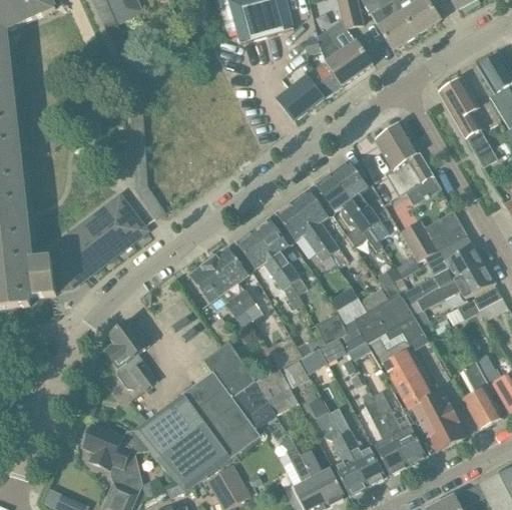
[(0,308),(29,305),(28,298),(55,295),(55,290),(72,288),(85,278),(67,252),(66,253),(58,260),(31,263),(6,31),(54,9),(50,0),(0,0),(0,308)]
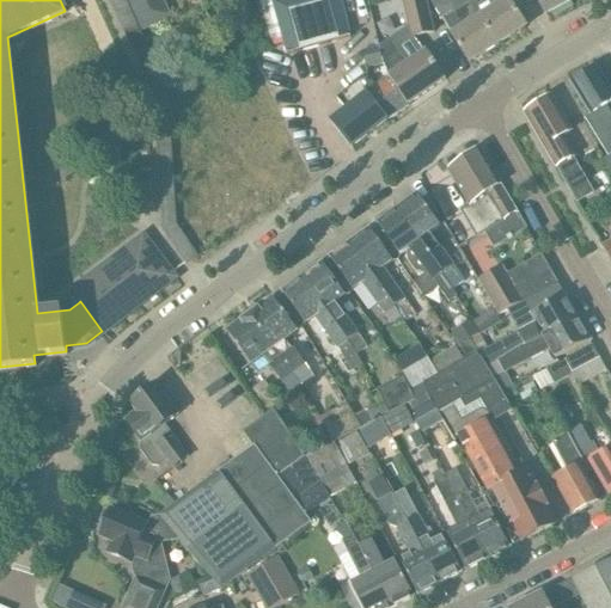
[(126,0),(127,2),(129,10),(133,16),(135,23),(138,28),(172,18),(163,0),(126,0)]
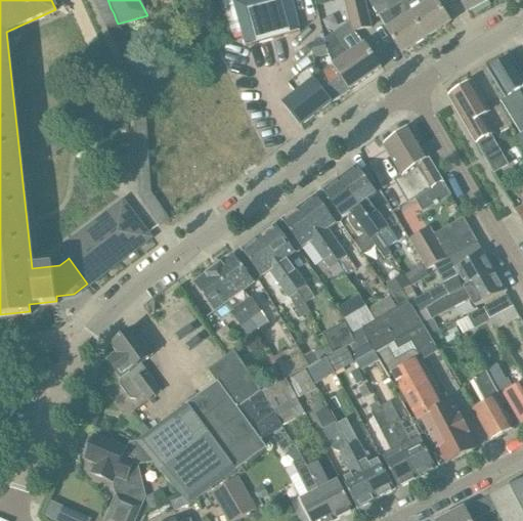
[(300,29),(291,0),(232,0),(246,44),(300,29)]
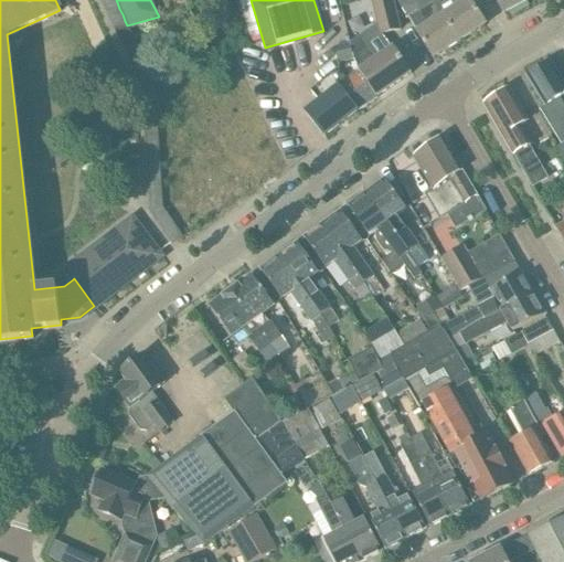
[(395,3),(393,0),(371,0),(379,33),(401,28),(395,3)]
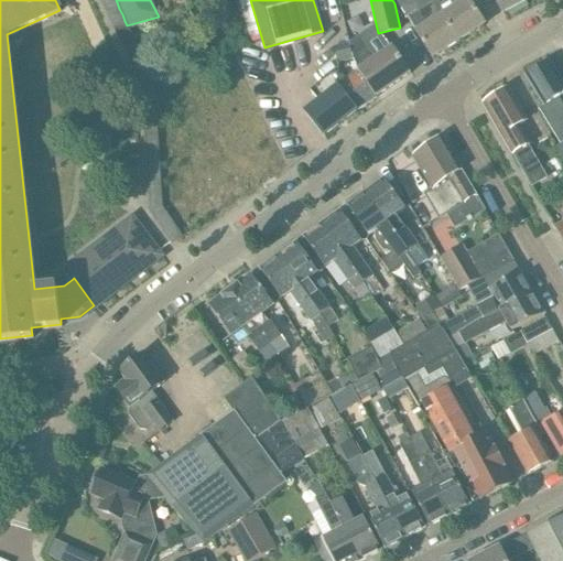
[(432,54),(456,39),(432,0),(397,0),(397,1),(407,15),(432,54)]
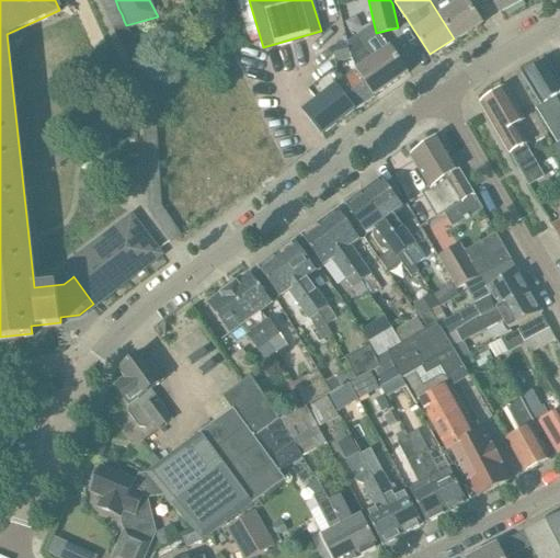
[(430,0),(454,38),(481,21),(467,0),(430,0)]
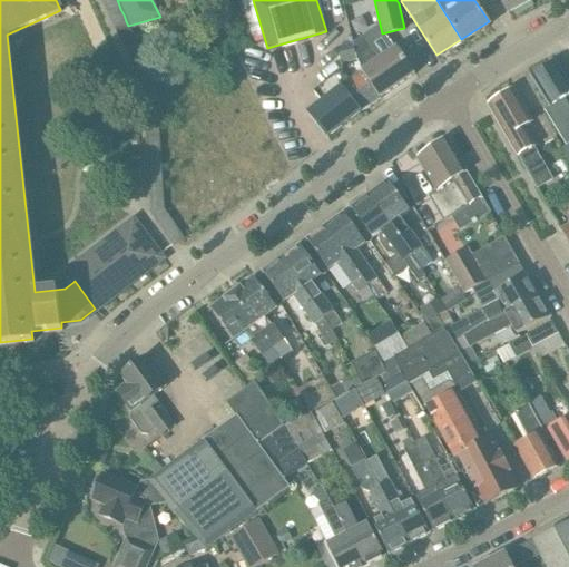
[(502,0),(508,11),(528,0),(502,0)]
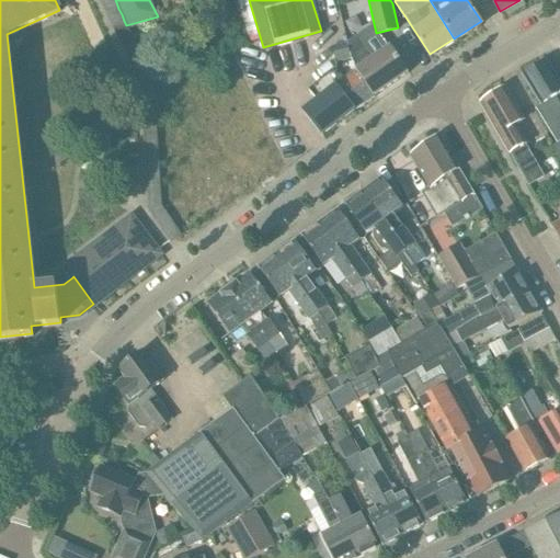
[(116,2),(104,8),(106,14),(118,9),(116,2)]
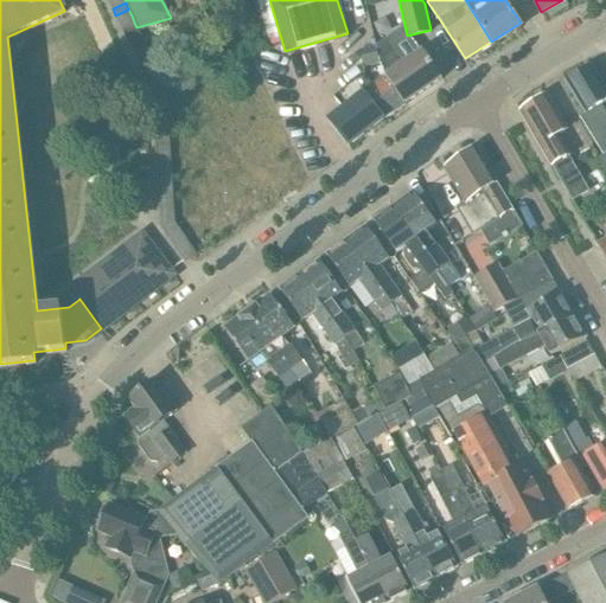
[(128,10),(115,15),(119,21),(132,15),(128,10)]
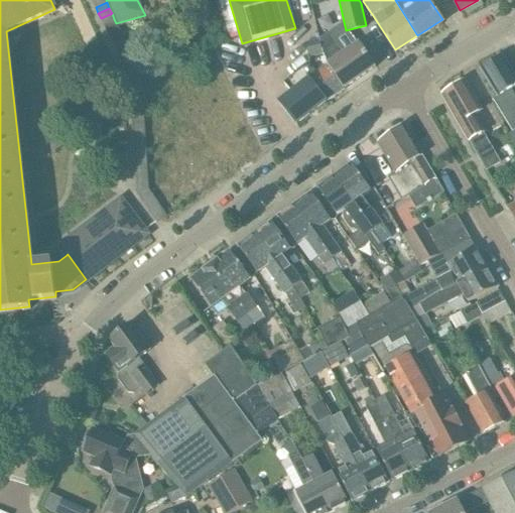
[(211,10),(208,16),(210,23),(222,21),(219,8),(211,10)]
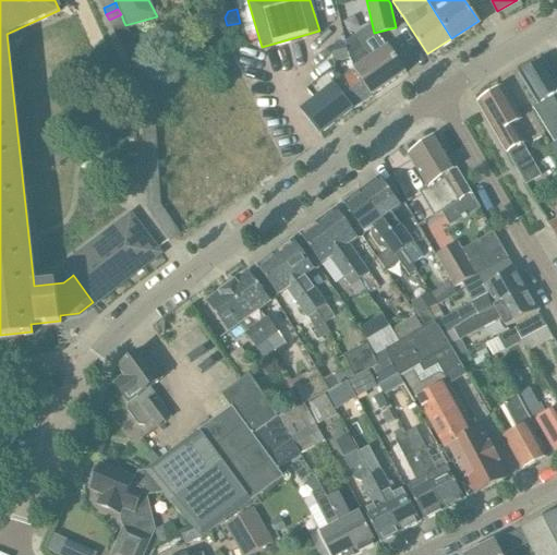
[(121,14),(109,20),(111,26),(123,21),(121,14)]
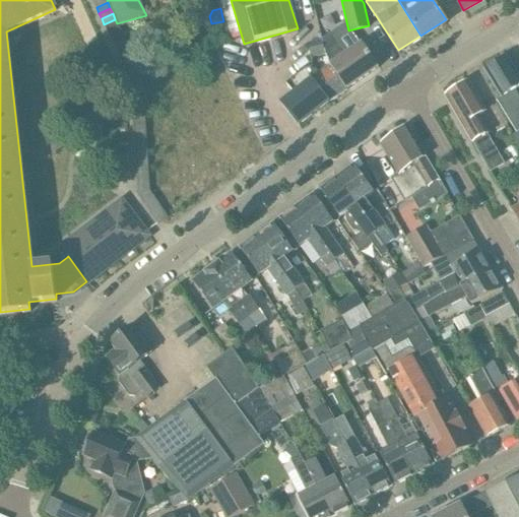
[(115,19),(104,24),(106,29),(117,24),(117,23),(115,19)]
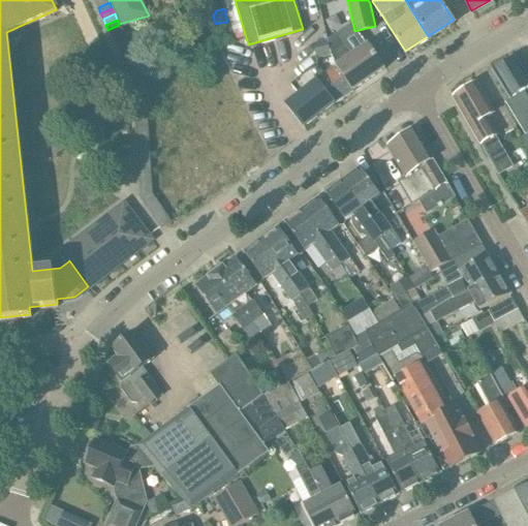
[(119,25),(107,30),(111,36),(122,31),(119,25)]
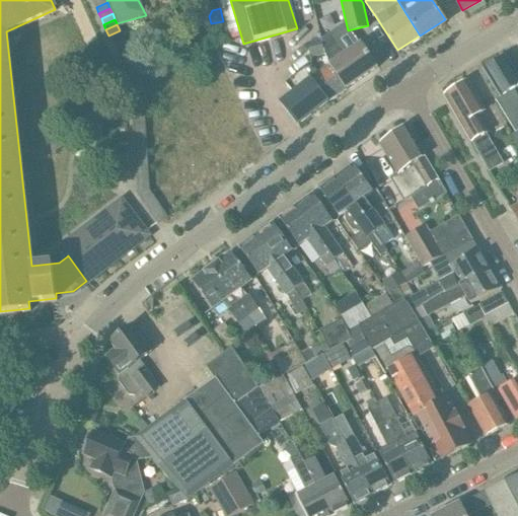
[(120,30),(108,35),(111,41),(122,37),(120,30)]
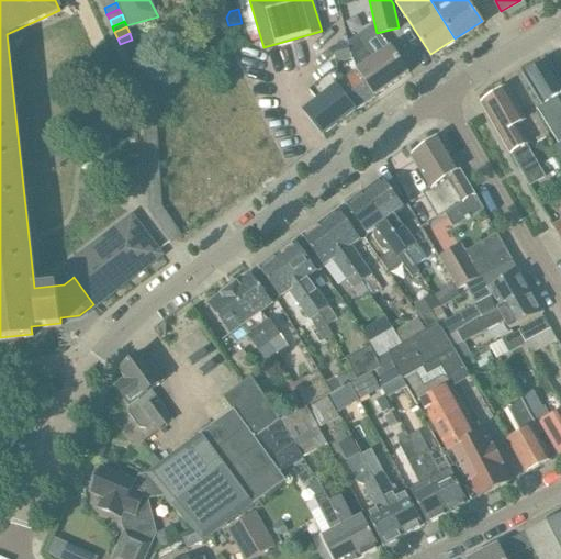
[(357,68),(374,93),(408,70),(391,45),(374,56),(358,34),(349,40),(357,68)]
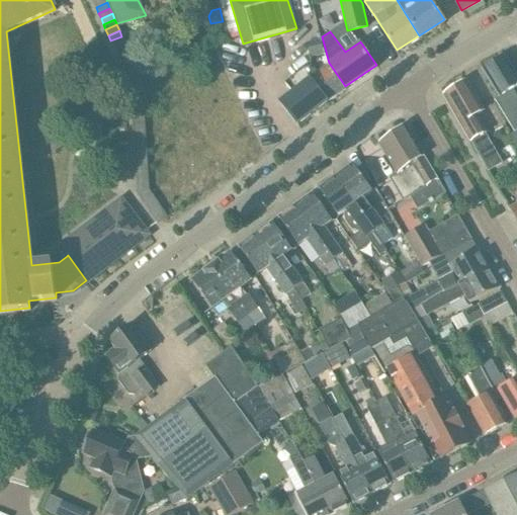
[(121,36),(110,40),(113,47),(124,41),(121,36)]
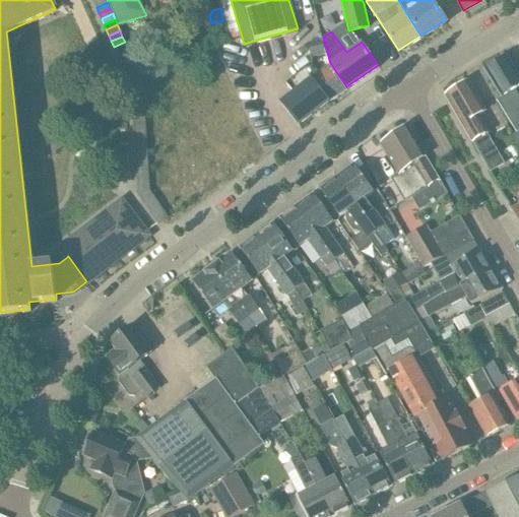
[(326,52),(322,38),(308,41),(310,49),(311,56),(326,52)]
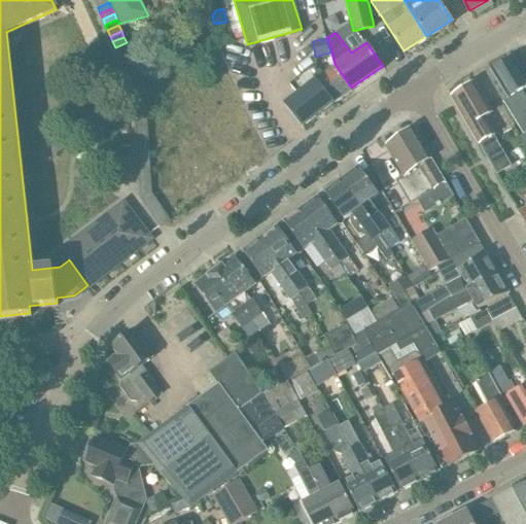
[(127,42),(115,47),(117,54),(129,48),(127,42)]
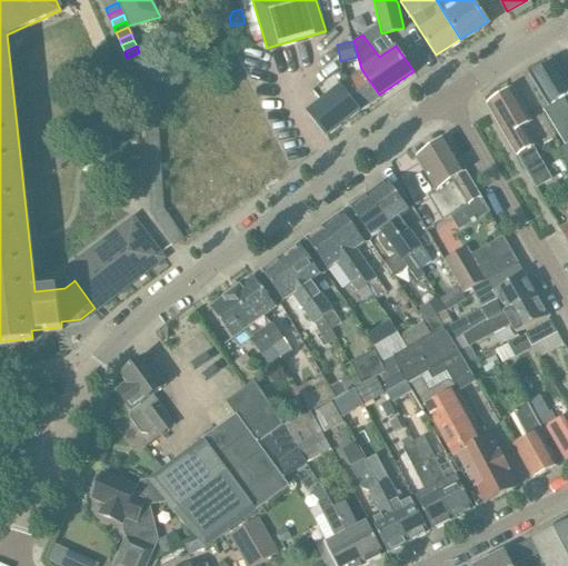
[(139,52),(127,58),(130,63),(142,58),(139,52)]
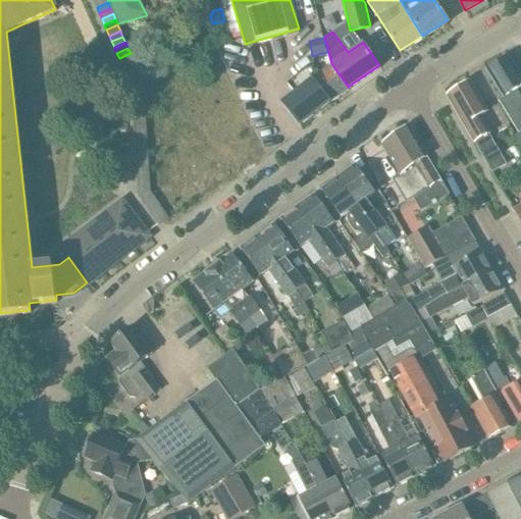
[(131,53),(119,58),(121,64),(133,59),(131,53)]
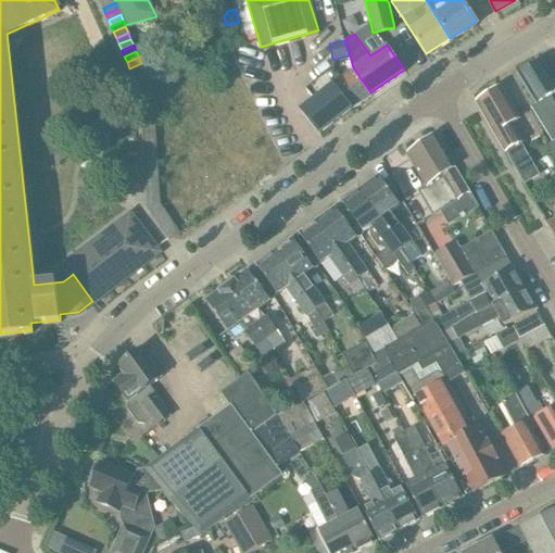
[(554,80),(541,58),(517,73),(534,101),(530,104),(554,146),(554,102),(550,92),(554,88),(554,80)]
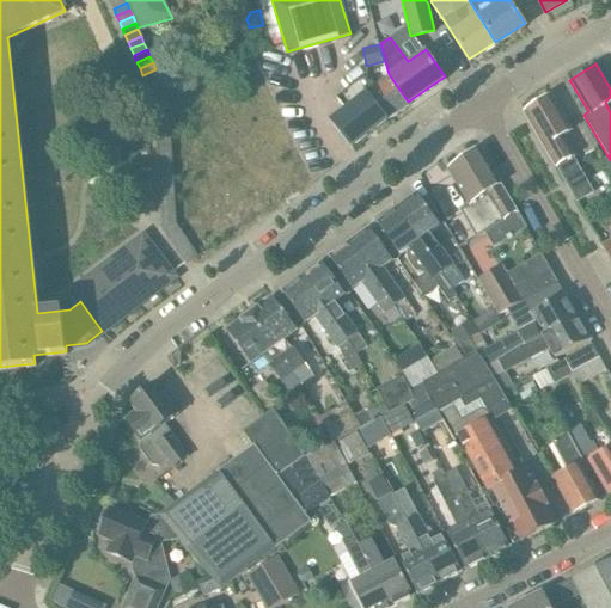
[(156,69),(142,75),(146,81),(159,75),(156,69)]
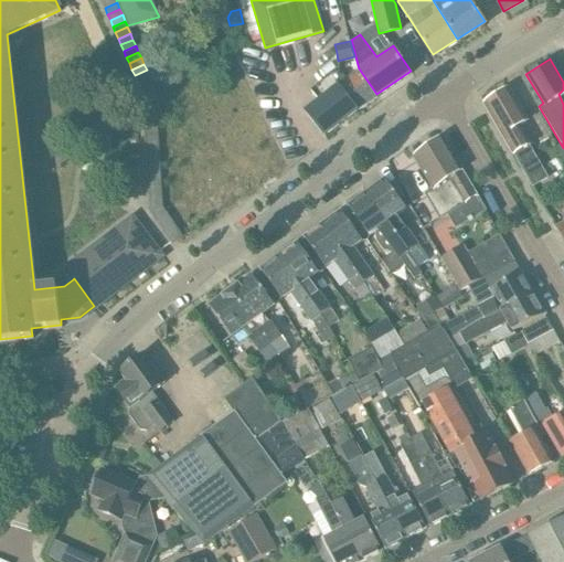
[(323,135),(357,108),(339,83),(337,66),(311,86),(319,96),(304,108),(323,135)]
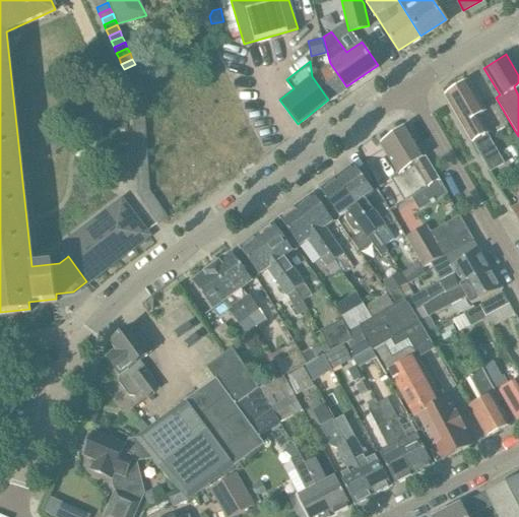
[(330,63),(312,76),(328,100),(329,99),(346,86),(330,63)]
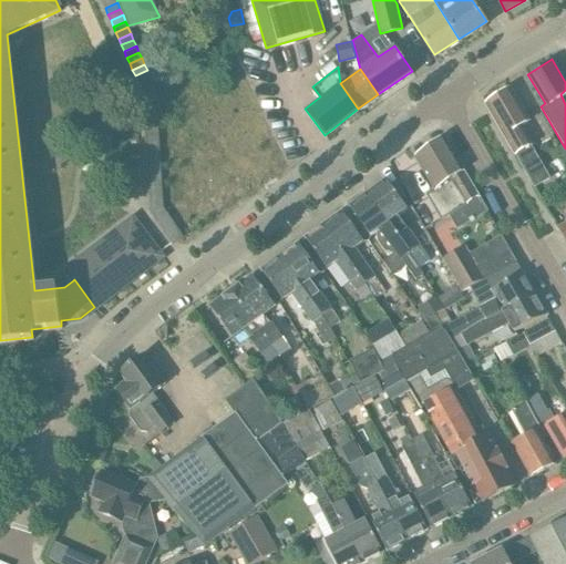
[(147,70),(135,75),(137,82),(150,77),(147,70)]
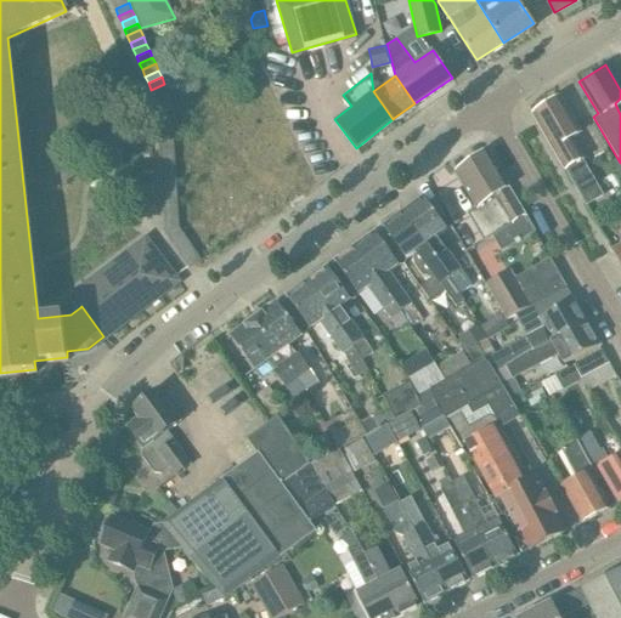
[(164,84),(151,90),(154,97),(168,90),(164,84)]
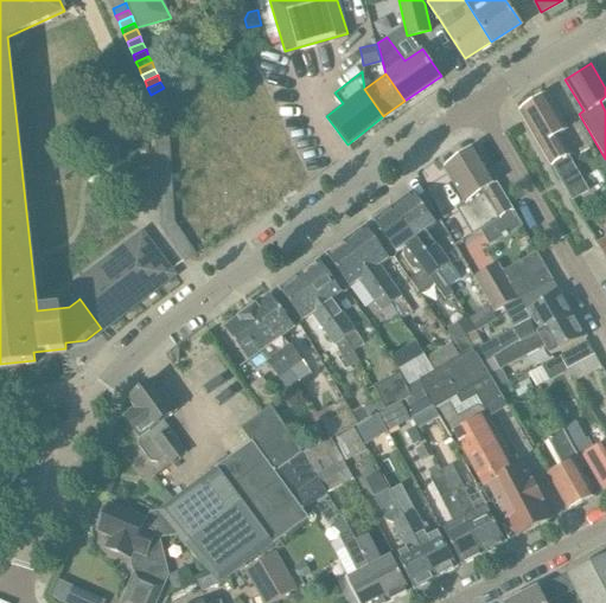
[(164,88),(151,95),(151,101),(164,100),(164,88)]
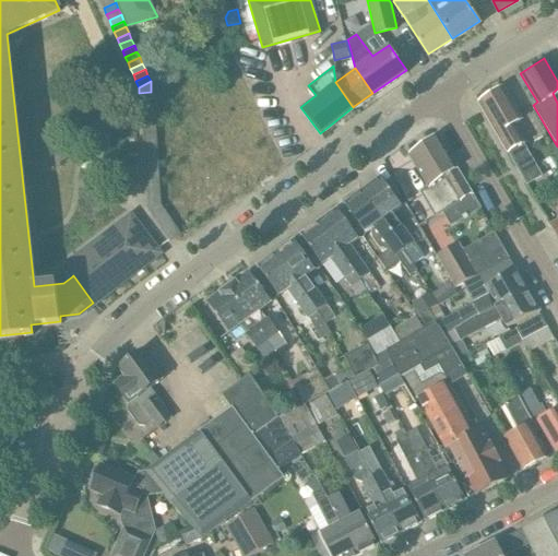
[(541,174),(531,156),(531,155),(511,122),(521,116),(502,85),(478,101),(526,182),(527,182),(526,181),(541,174)]
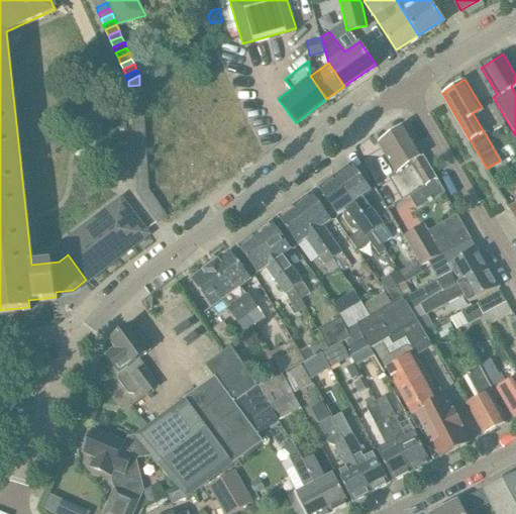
[(435,176),(404,123),(379,141),(395,169),(388,173),(401,196),(435,176)]
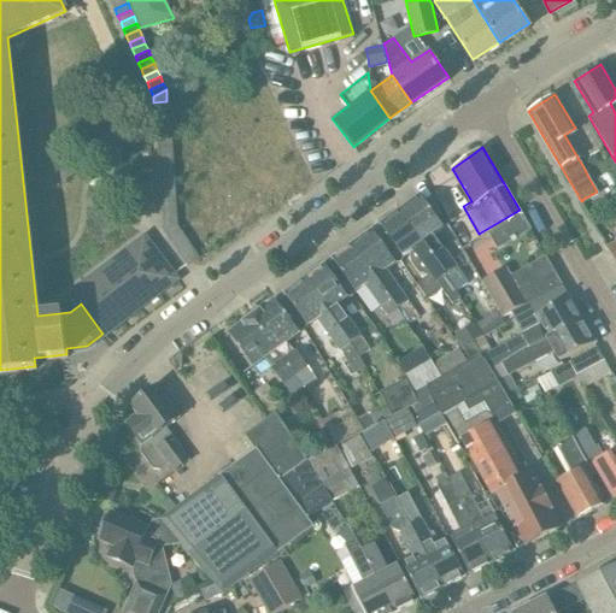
[(151,184),(130,186),(132,205),(152,204),(151,184)]
